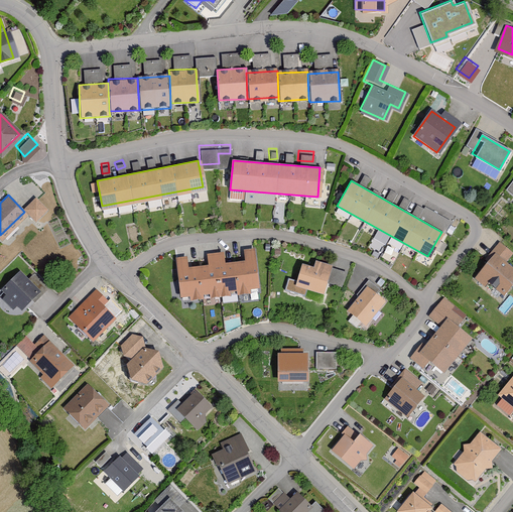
[(34,217),(44,208),(33,197),(23,207),(34,217)]
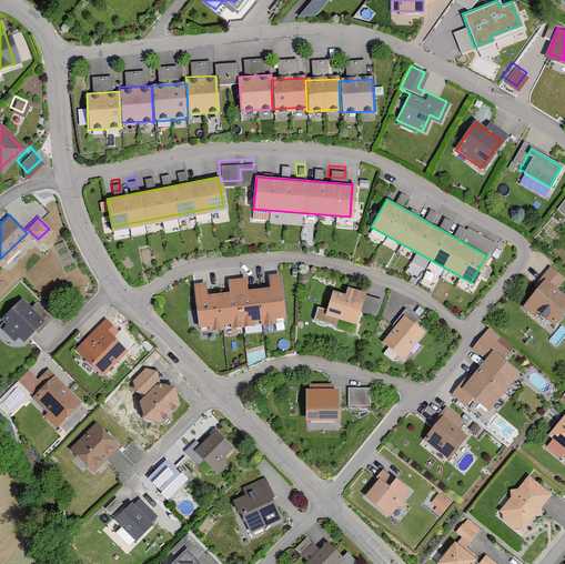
[(564,295),(554,286),(562,277),(553,270),(524,303),(550,324),(564,305),(564,295)]
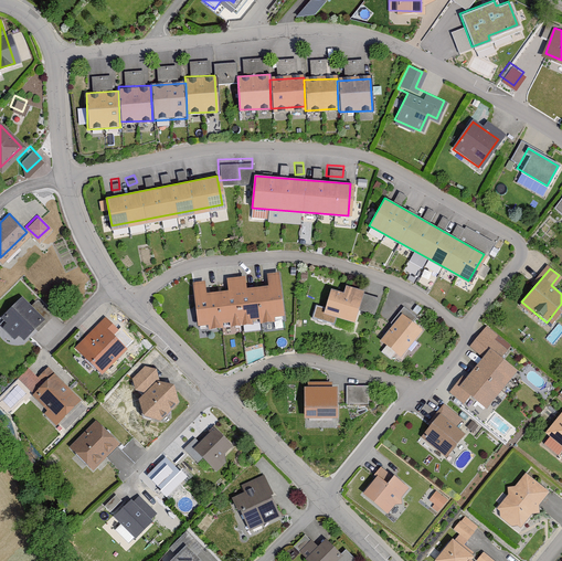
[(197,326),(279,316),(275,279),(192,288),(197,326)]
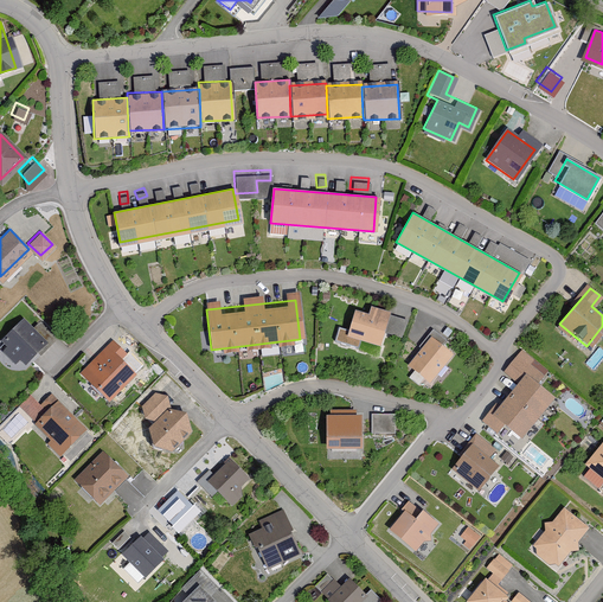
[(348,335),(376,344),(383,318),(354,311),(348,335)]
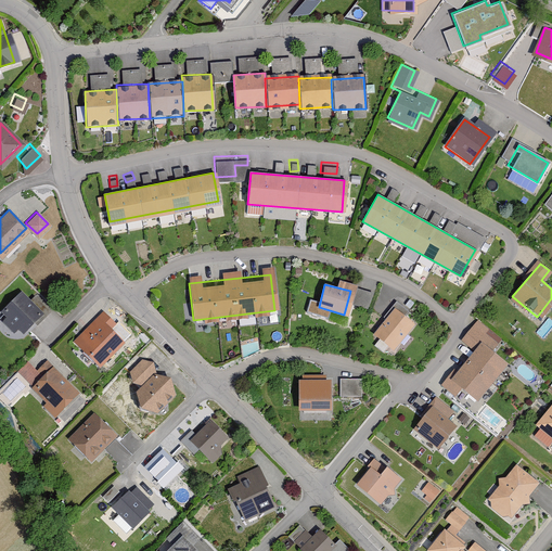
[(22,331),(40,312),(20,292),(1,310),(22,331)]
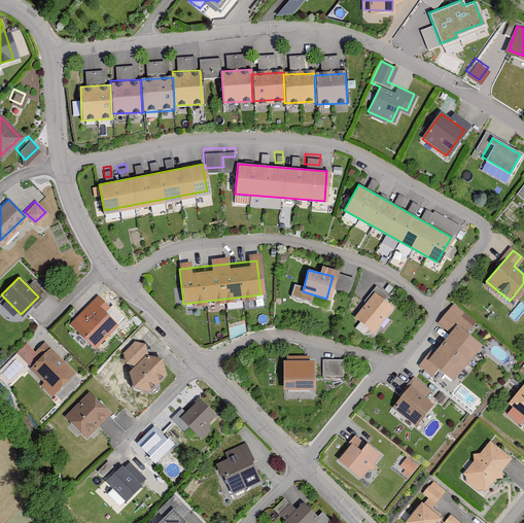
[(354,318),(370,329),(387,306),(372,294),(354,318)]
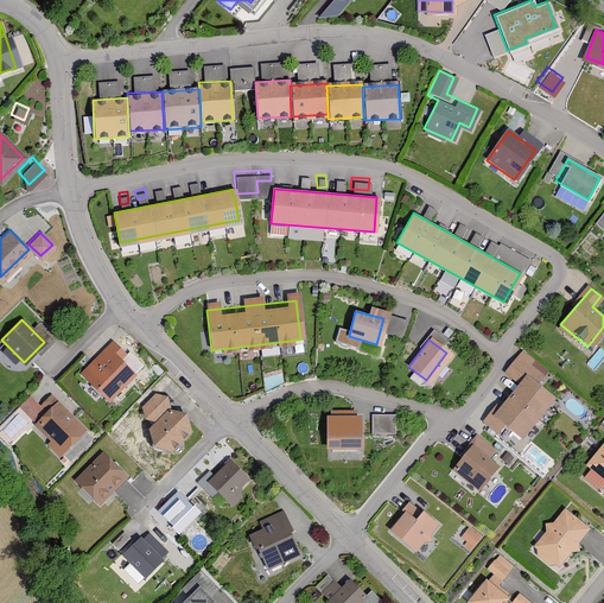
[(554,394),(535,379),(545,367),(520,347),(502,368),(516,379),(497,401),(494,399),(478,418),(495,431),(502,421),(520,436),(554,394)]
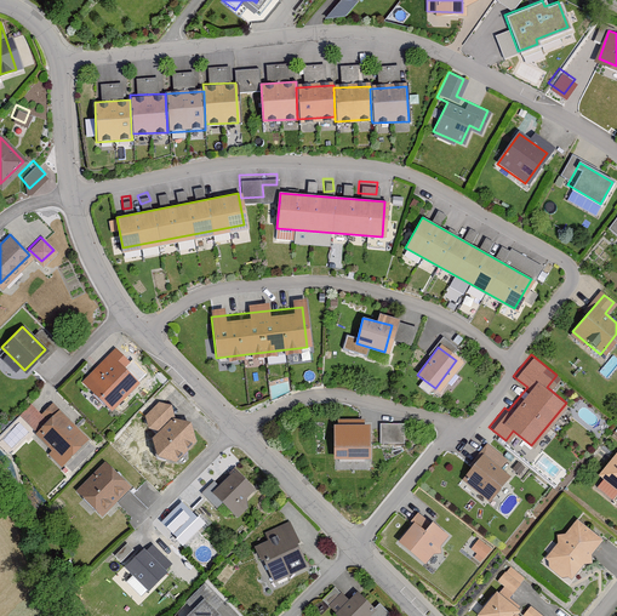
[(84,382),(108,406),(136,380),(110,355),(84,382)]
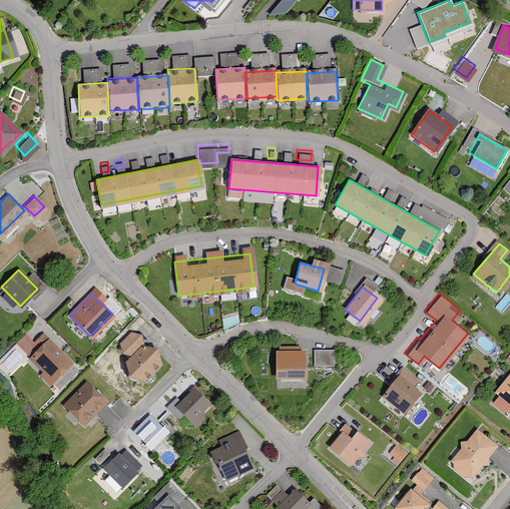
[(139,333),(128,330),(116,341),(120,353),(128,354),(123,361),(127,377),(143,380),(160,364),(155,348),(141,343),(139,333)]
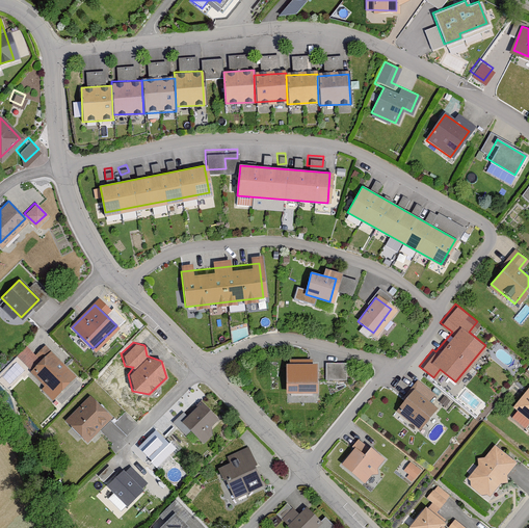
[(24,345),(16,353),(29,368),(38,360),(24,345)]
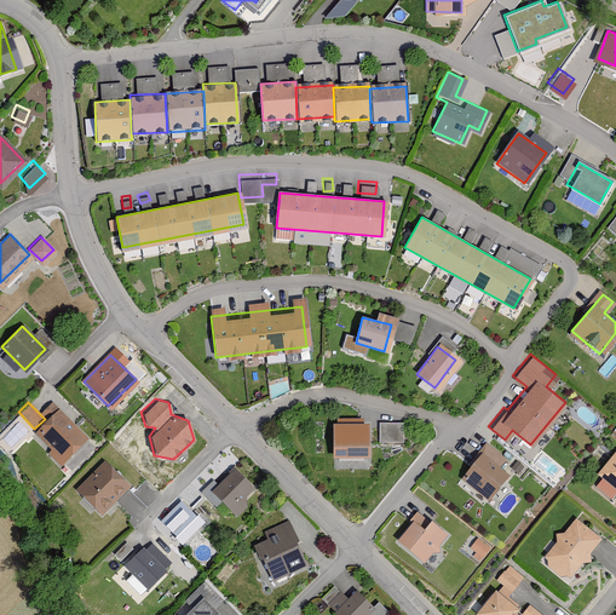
[(56,407),(45,419),(34,429),(32,431),(49,448),(45,450),(58,464),(85,436),(56,407)]
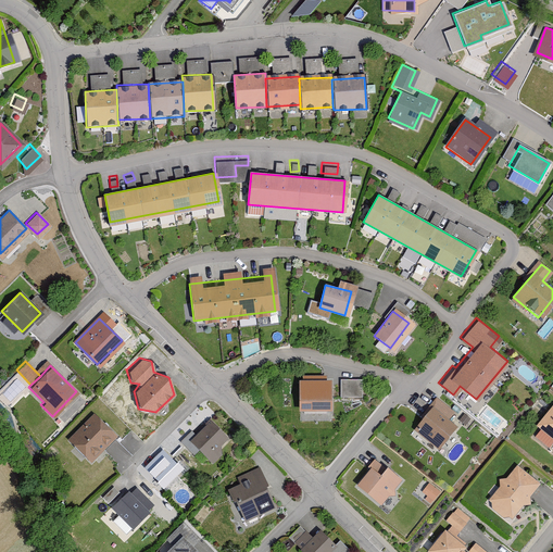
[(302,380),(298,380),(299,408),(328,408),(327,379),(319,379),(318,374),(302,374),(302,380)]
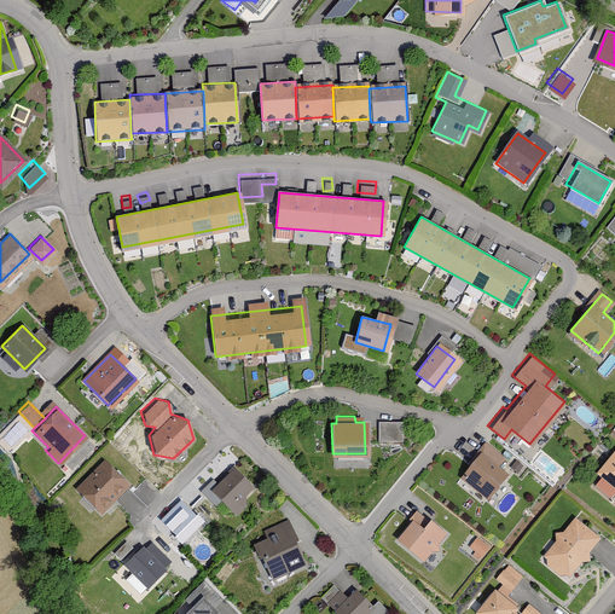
[(400,418),(376,418),(376,439),(400,439),(400,418)]
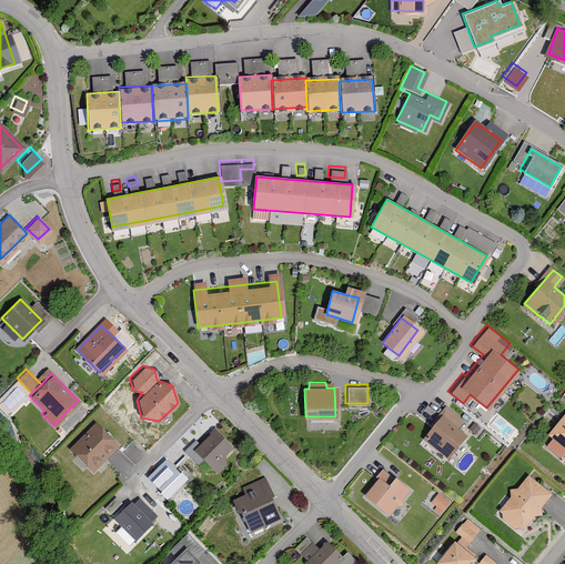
[(550,434),(564,445),(564,414),(564,415),(550,434)]
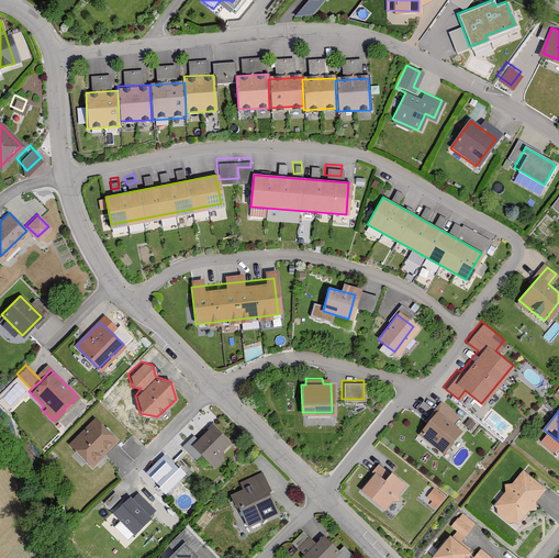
[(425,417),(416,430),(445,449),(459,431),(435,412),(425,417)]
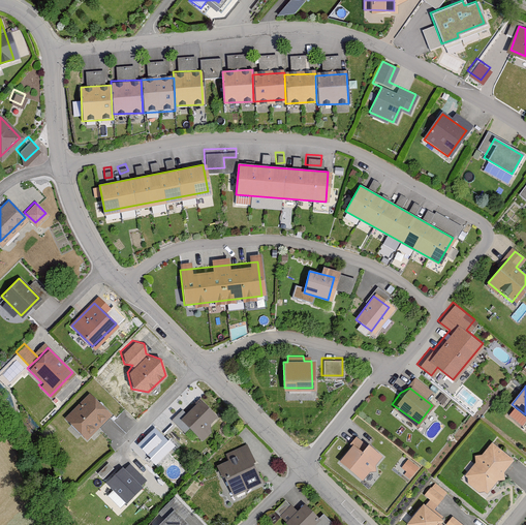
[(83,435),(105,412),(88,395),(65,418),(83,435)]
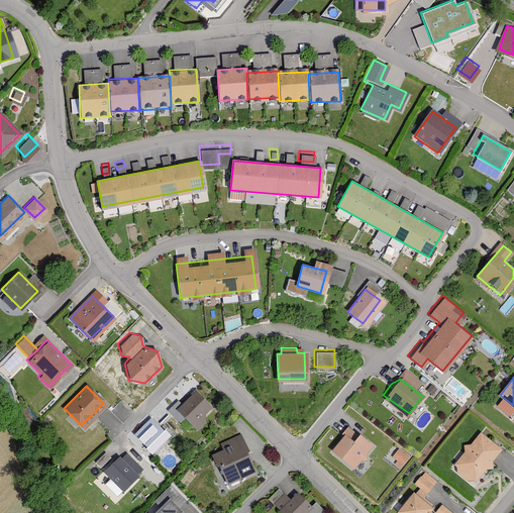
[(190,425),(209,406),(195,392),(176,411),(190,425)]
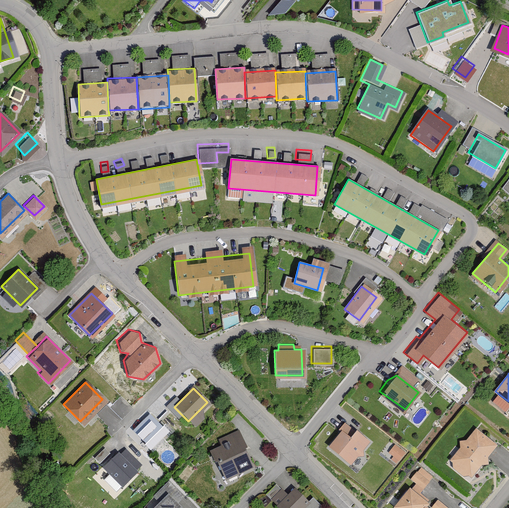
[(132,430),(139,437),(148,429),(141,421),(132,430)]
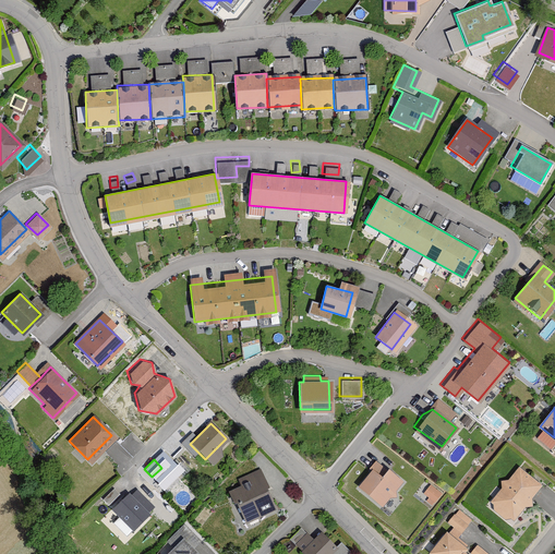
[(378,464),(359,486),(382,506),(401,483),(378,464)]
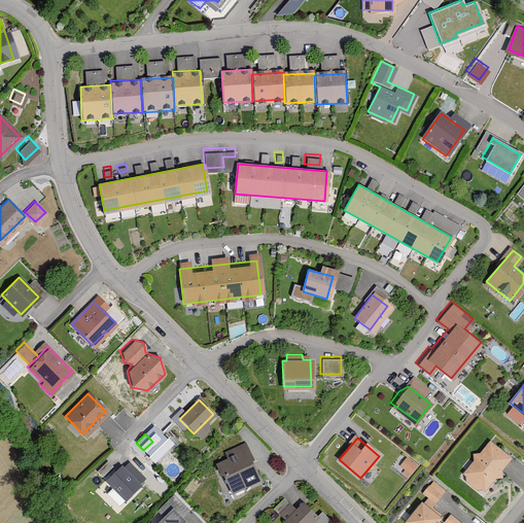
[(490,443),(462,475),(480,489),(507,457),(490,443)]
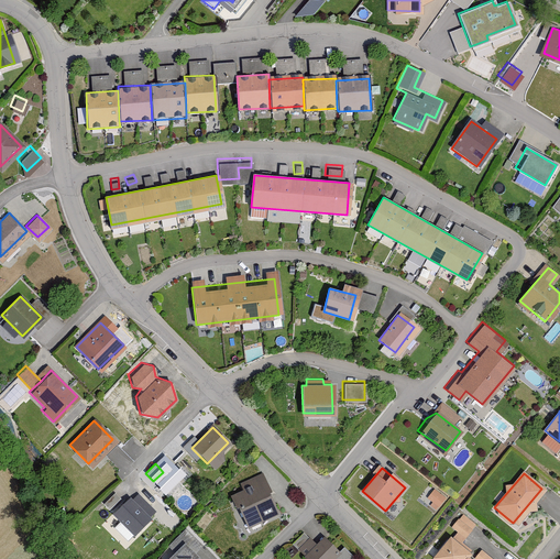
[(262,481),(231,494),(244,525),(275,511),(262,481)]
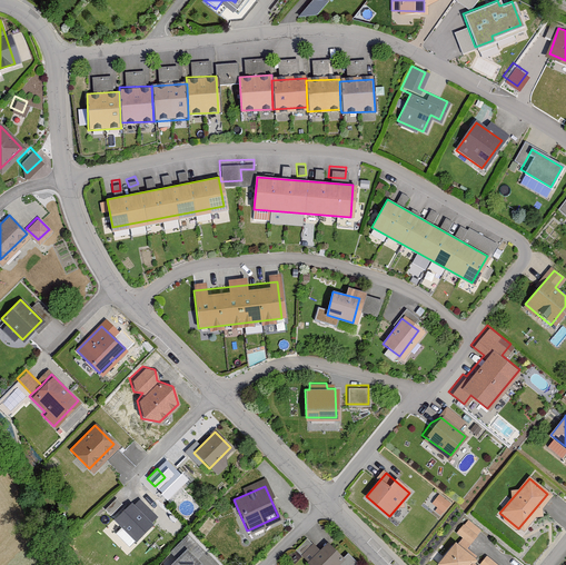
[(439,508),(448,496),(436,487),(428,499),(439,508)]
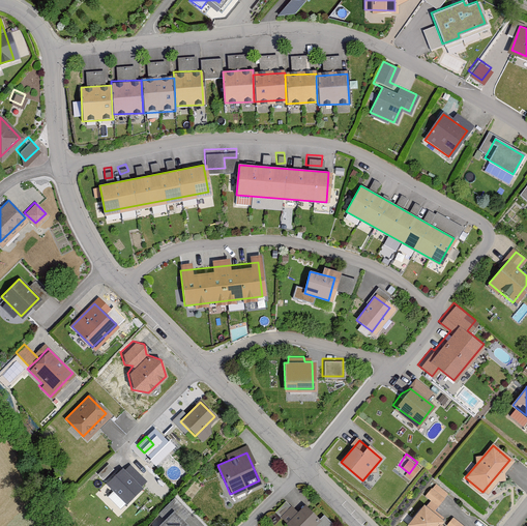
[(106,483),(124,501),(140,486),(121,467),(106,483)]
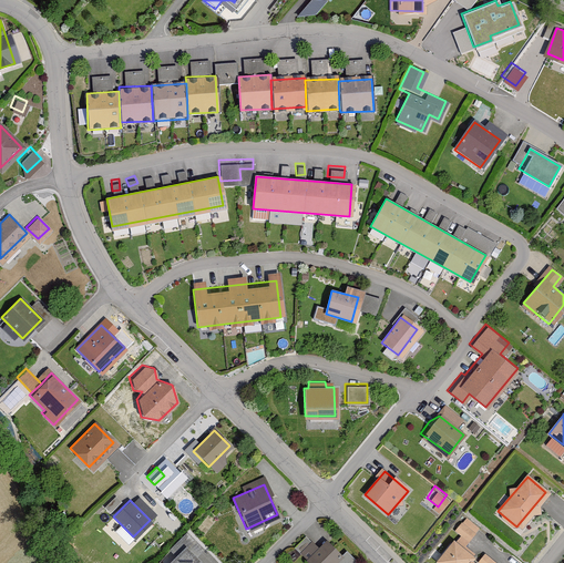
[(469,536),(477,526),(464,518),(457,528),(469,536)]
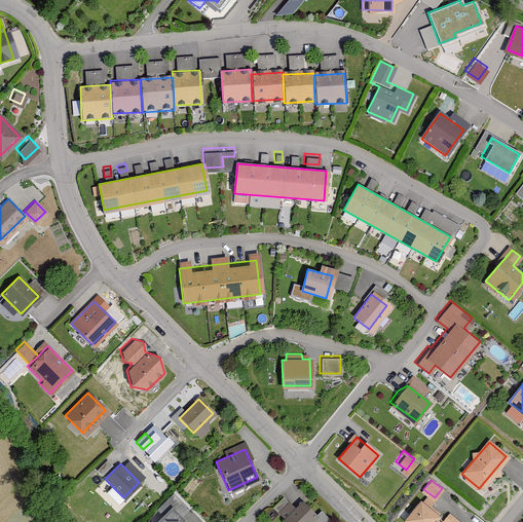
[(271,507),(287,521),(311,521),(315,519),(301,505),(295,511),(282,496),(271,507)]
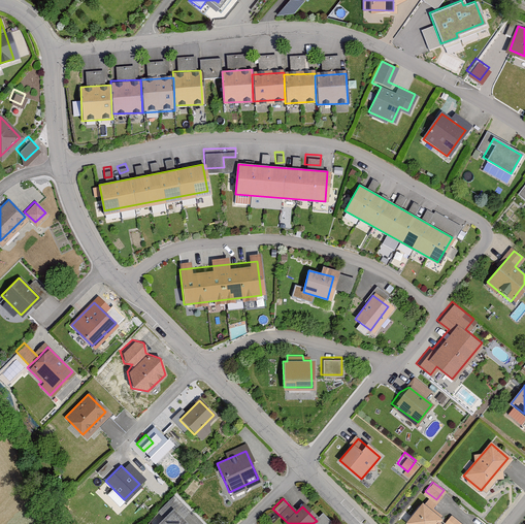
[(439,518),(423,503),(406,520),(411,523),(433,523),(435,522),(439,518)]
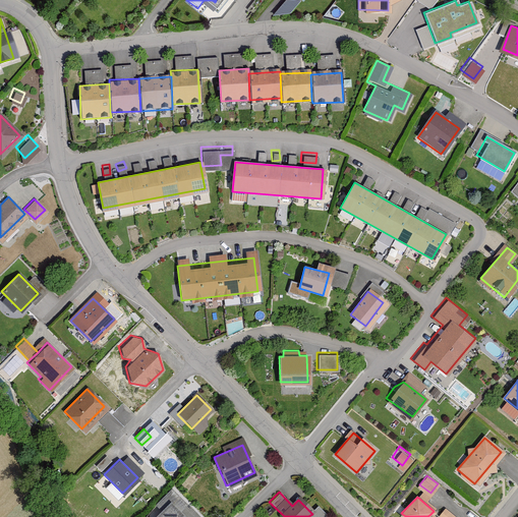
[(155,516),(183,516),(170,503),(155,516)]
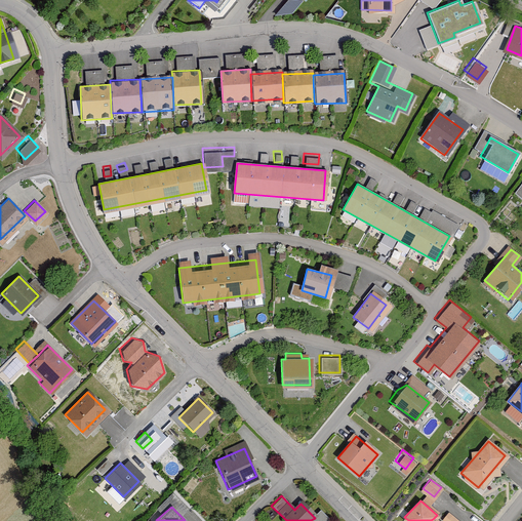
[(323,520),(328,517),(322,510),(316,516),(320,520),(323,520)]
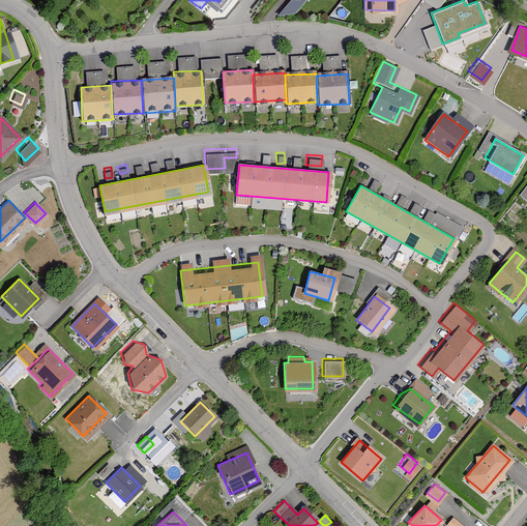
[(463,525),(464,525),(451,515),(445,523),(449,525),(463,525)]
